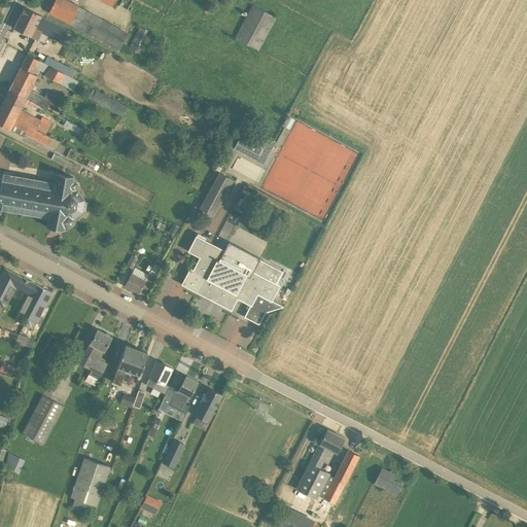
[(64,0),(55,0),(48,12),(118,50),(128,34),(64,0)]
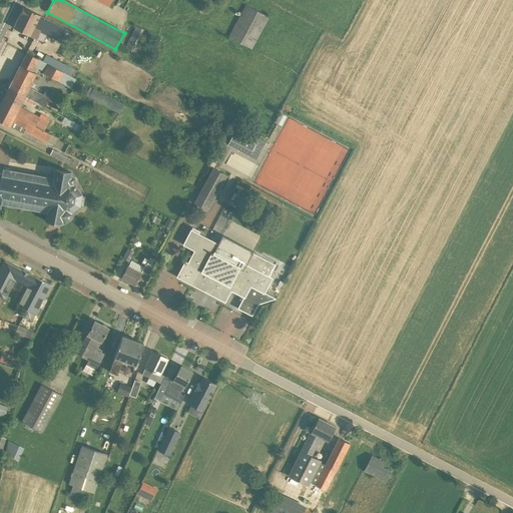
[(244,6),(227,38),(250,50),(268,18),(244,6)]
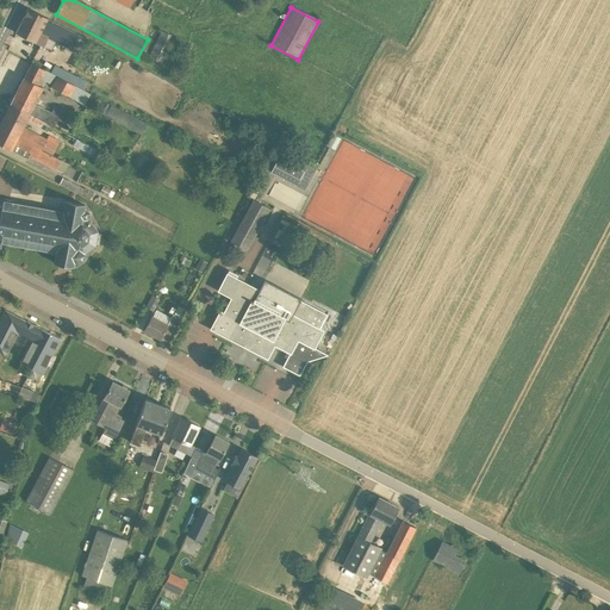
[(88,38),(48,19),(29,8),(16,33),(36,43),(44,47),(49,37),(57,42),(58,38),(82,50),(88,38)]
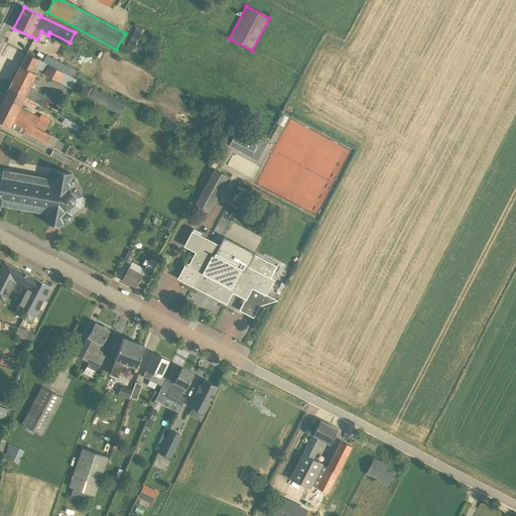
[(134,53),(145,30),(136,26),(131,37),(130,37),(126,46),(128,46),(126,49),(134,53)]
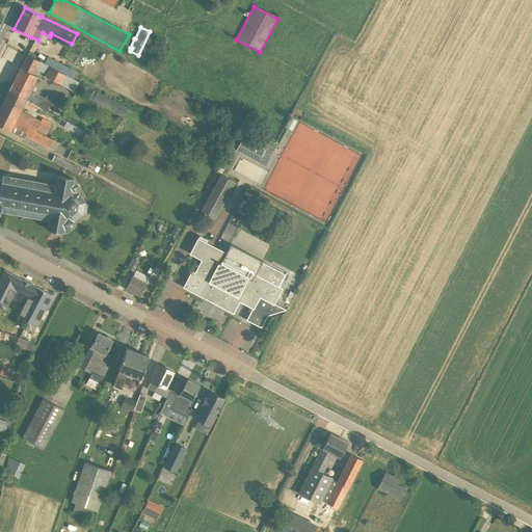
[(9,90),(26,99),(48,110),(55,96),(48,92),(45,99),(30,90),(38,75),(72,92),(77,83),(71,80),(72,78),(44,63),(27,55),(9,90)]
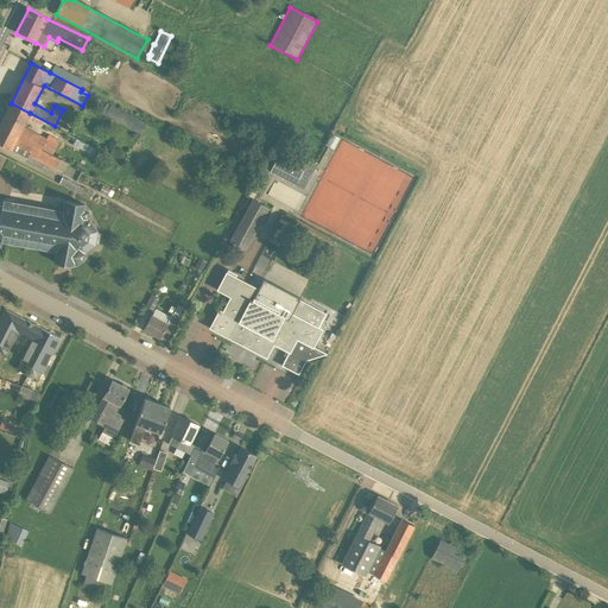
[(0,126),(5,128),(52,153),(59,139),(49,134),(46,139),(24,127),(30,113),(11,103),(0,124),(0,126)]
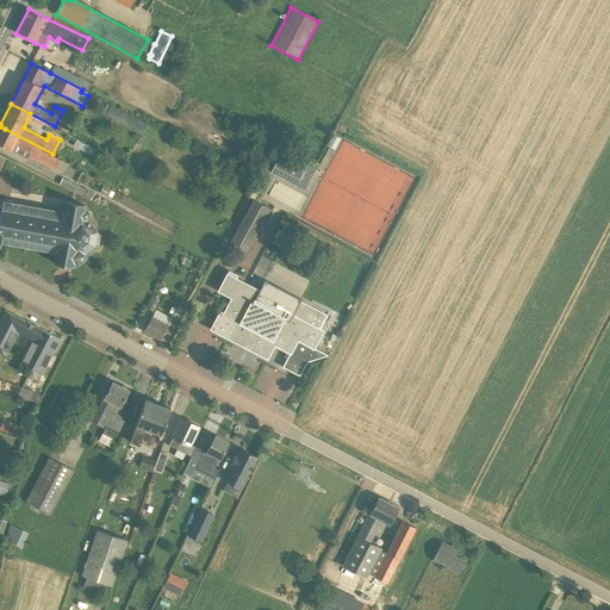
[(111,105),(105,116),(142,135),(148,124),(143,123),(112,106),(111,105)]
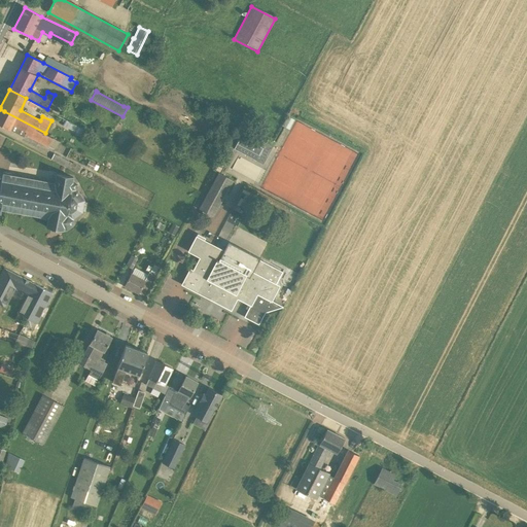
[(54,137),(45,133),(4,111),(0,109),(0,124),(25,137),(27,132),(33,135),(32,137),(49,146),(54,137)]
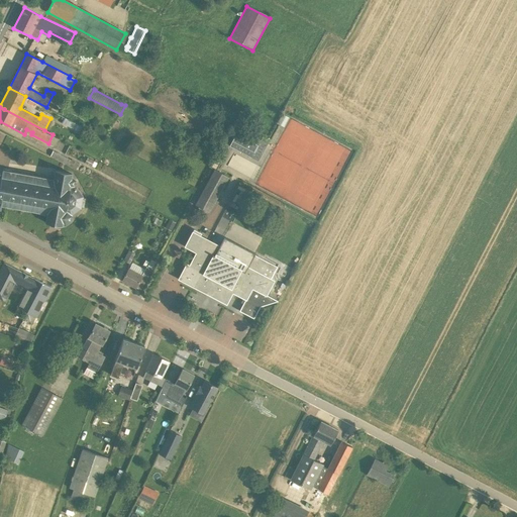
[(74,129),(77,124),(64,118),(62,123),(74,129)]
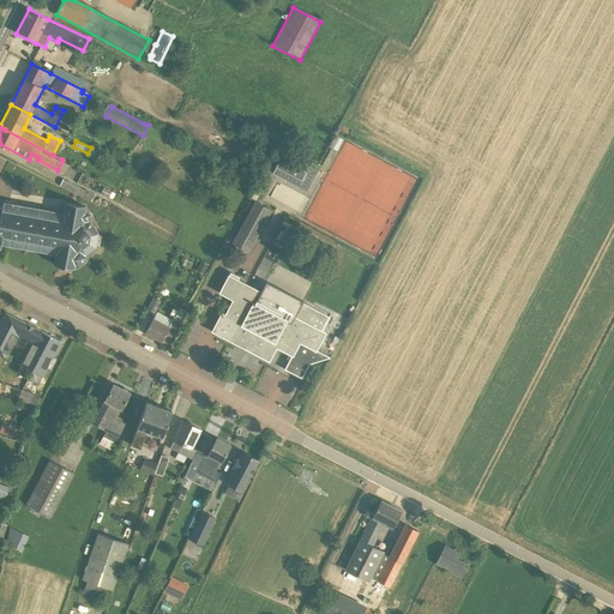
[(274,175),(299,188),(309,168),(284,155),(274,175)]
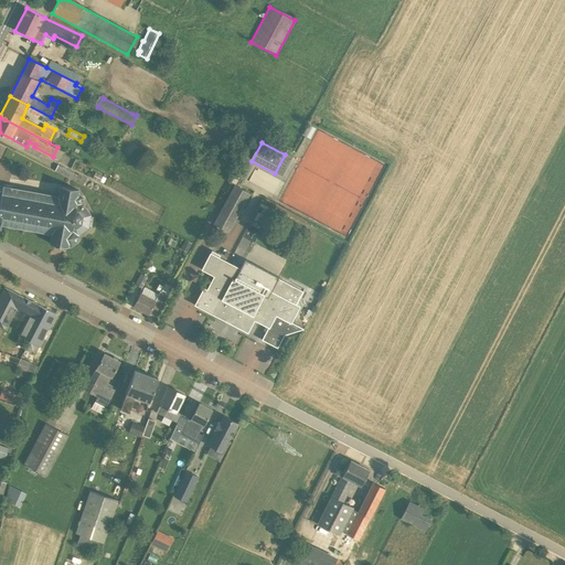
[(82,178),(59,166),(55,171),(78,183),(82,178)]
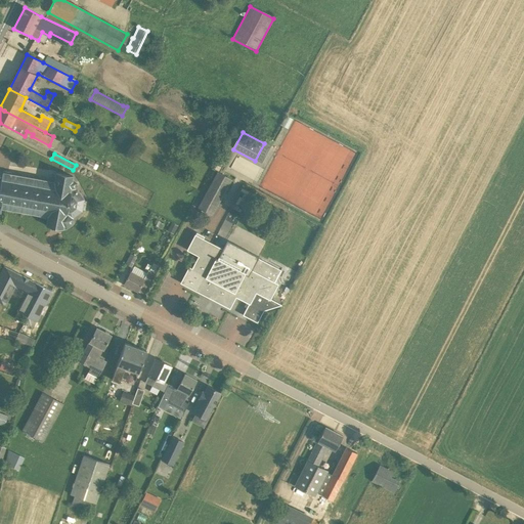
[(75,185),(68,179),(69,177),(56,175),(55,183),(52,183),(53,180),(46,179),(45,181),(44,181),(44,179),(43,179),(43,181),(33,179),(34,177),(32,177),(32,179),(22,177),(23,175),(20,175),(20,177),(11,175),(11,173),(11,172),(8,172),(4,171),(4,172),(3,172),(3,173),(2,173),(1,172),(0,172),(0,209),(3,210),(6,211),(6,212),(13,213),(13,212),(39,217),(39,218),(47,219),(46,226),(52,227),(51,230),(57,231),(57,228),(63,229),(63,228),(67,229),(72,225),(73,220),(73,218),(81,212),(82,211),(84,211),(85,203),(83,202),(83,201),(79,198),(73,191),(75,185)]
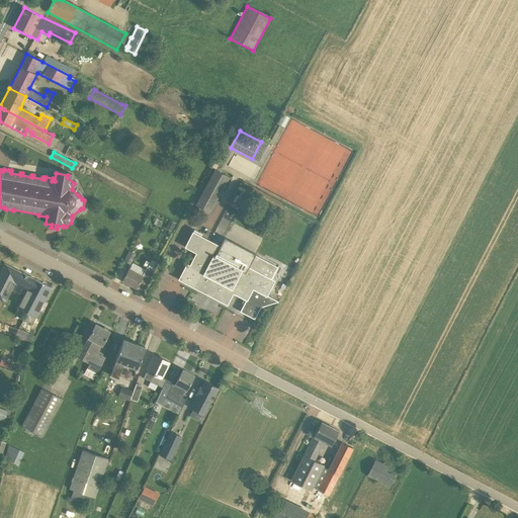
[(195,205),(210,212),(229,177),(214,169),(195,205)]
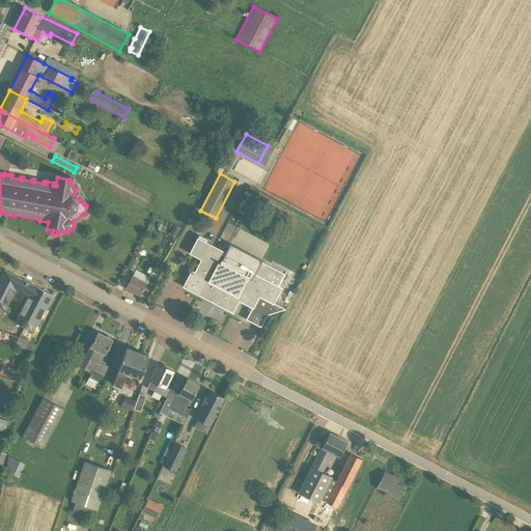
[(175,238),(180,229),(174,226),(169,234),(175,238)]
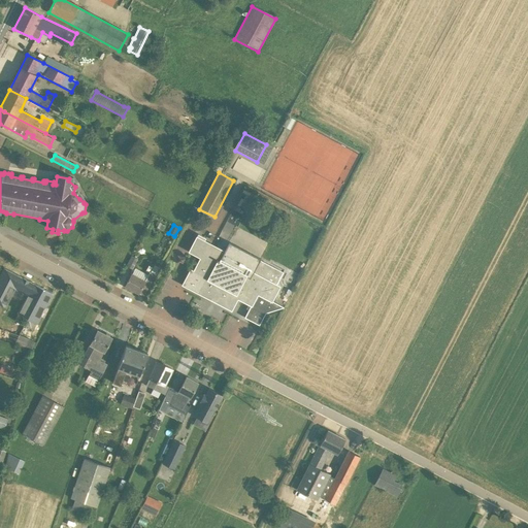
[(272,301),(273,299),(279,287),(276,286),(283,272),(259,260),(260,259),(229,243),(225,252),(204,241),(206,239),(198,235),(197,237),(189,252),(201,258),(193,272),(205,277),(197,292),(212,300),(213,299),(217,300),(217,302),(231,310),(237,298),(251,305),(249,309),(244,318),(259,325),(266,312),(279,308),(281,305),(272,301)]
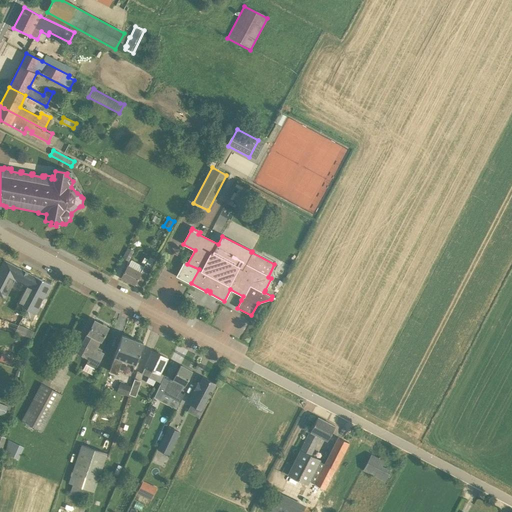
[(128,261),(133,252),(128,249),(122,258),(128,261)]
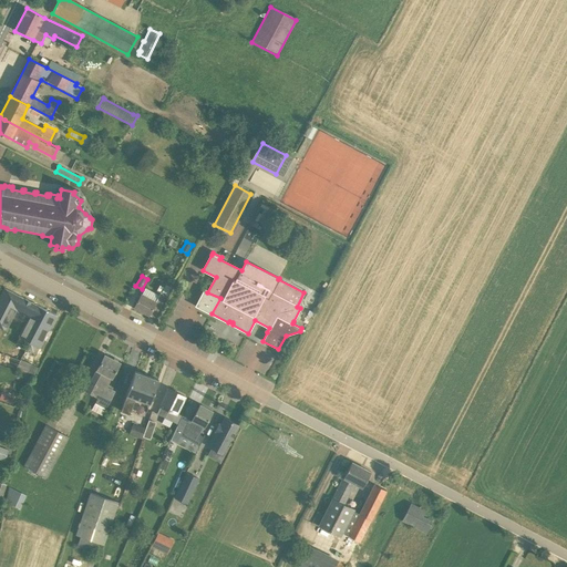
[(21,334),(20,337),(30,342),(47,310),(4,288),(0,297),(0,327),(6,330),(17,308),(31,315),(21,334)]
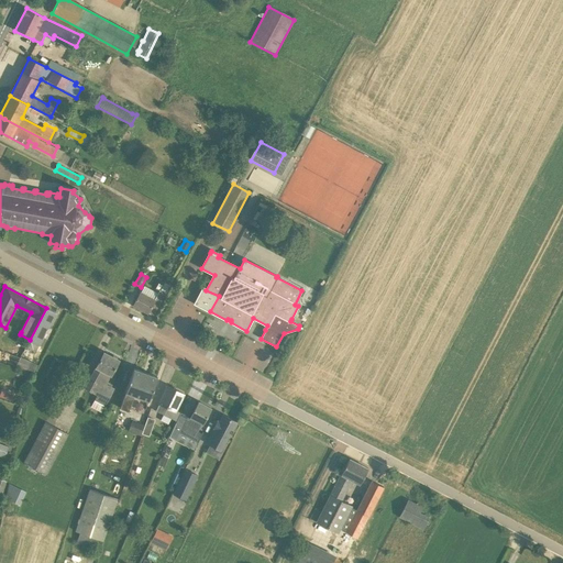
[(133,306),(154,316),(166,294),(159,290),(154,300),(141,293),(133,306)]
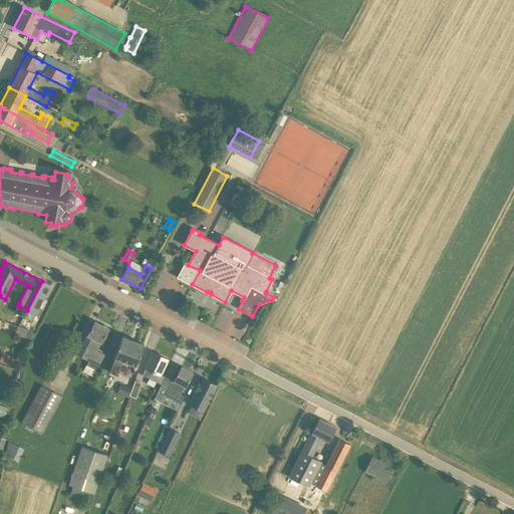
[(51,285),(42,281),(27,310),(24,316),(32,321),(51,285)]
